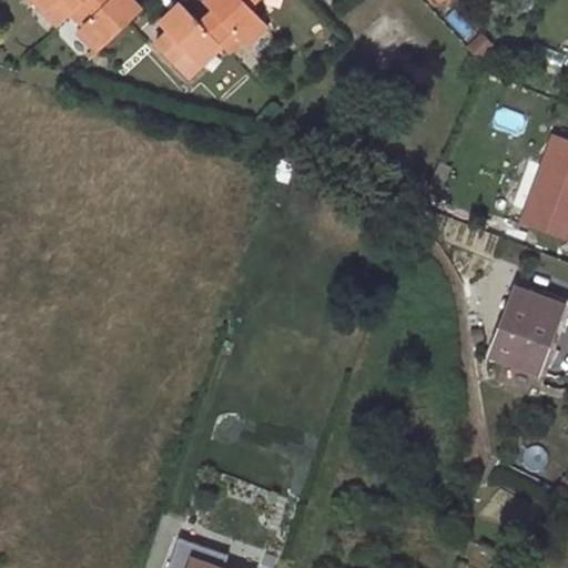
[(60,34),(79,17),(97,0),(38,0),(54,16),(48,22),(60,34)]
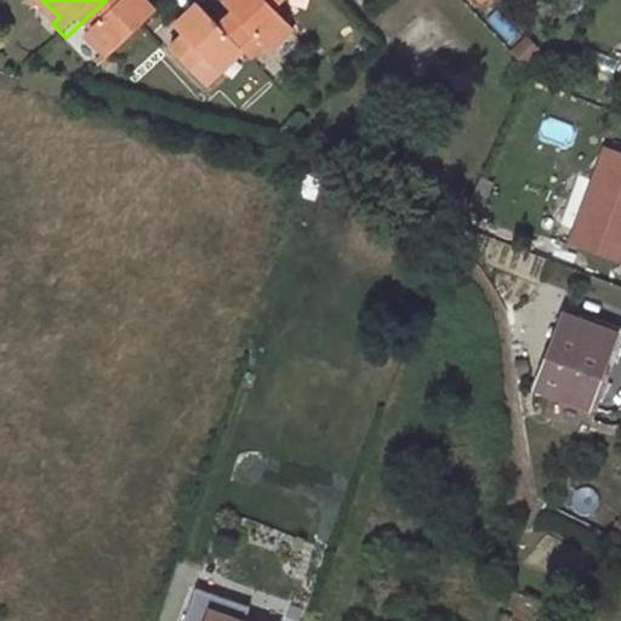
[(113,61),(146,29),(158,17),(141,0),(130,0),(126,3),(124,0),(106,0),(86,18),(97,28),(89,39),(113,61)]
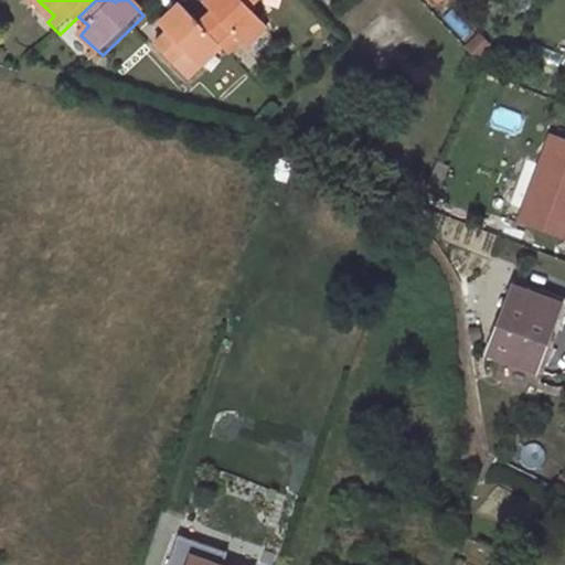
[(213,16),(202,28),(221,46),(231,56),(241,42),(251,52),(269,30),(240,0),(210,0),(204,6),(213,16)]
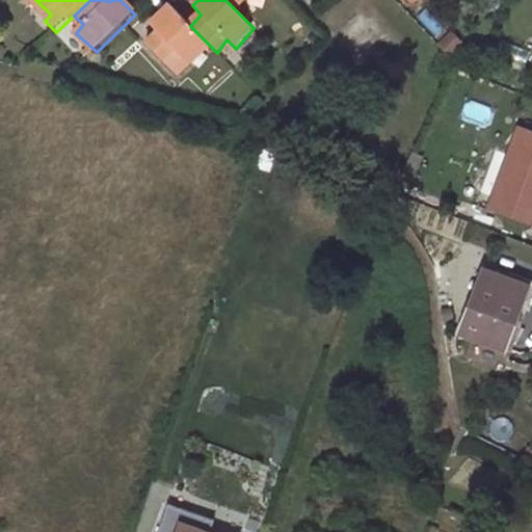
[(158,36),(150,47),(183,84),(194,73),(187,65),(208,44),(190,26),(174,7),(151,28),(158,36)]
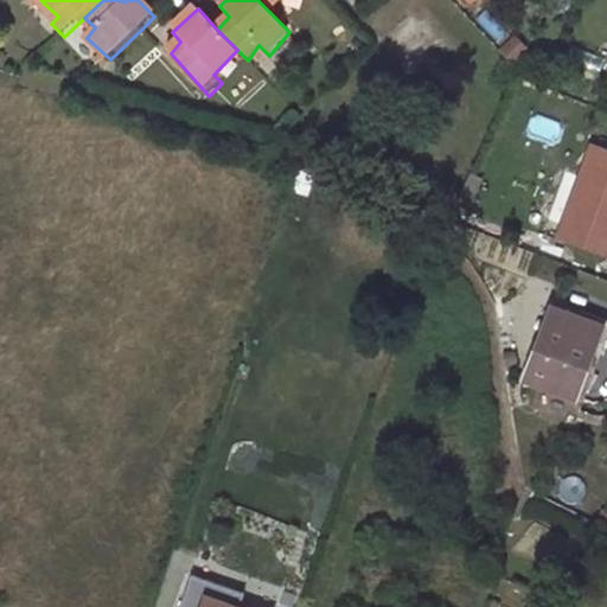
[(513,64),(532,51),(521,34),(502,48),(513,64)]
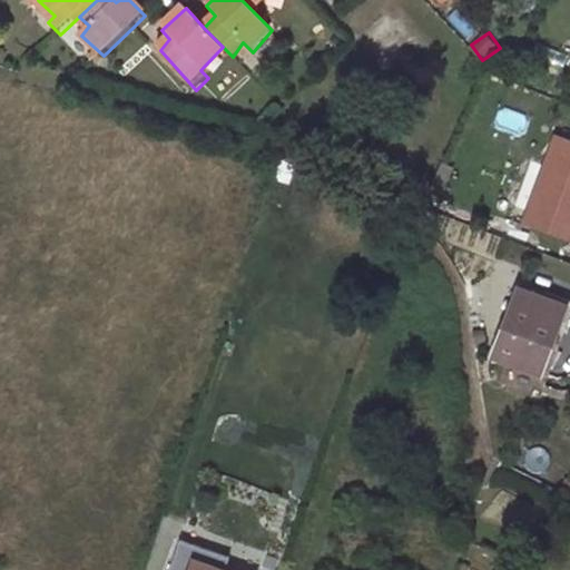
[(569,141),(551,135),(522,214),(569,235),(569,141)]
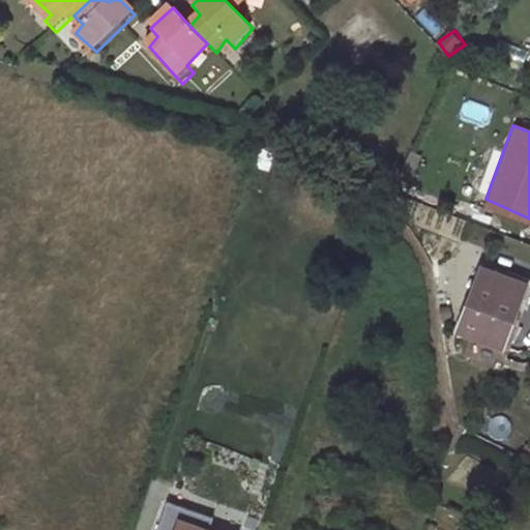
[(511,286),(468,269),(444,330),(487,349),(511,286)]
